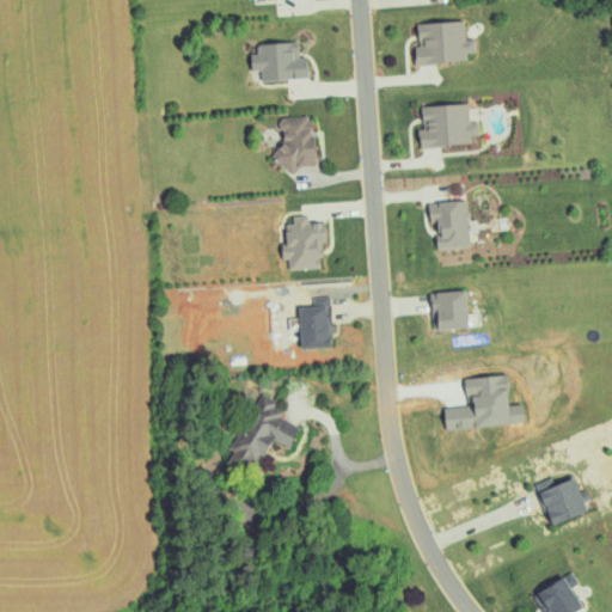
[(416,24),(417,48),(412,48),(414,65),(466,63),(465,54),(473,53),(473,40),(464,40),(464,23),(416,24)]
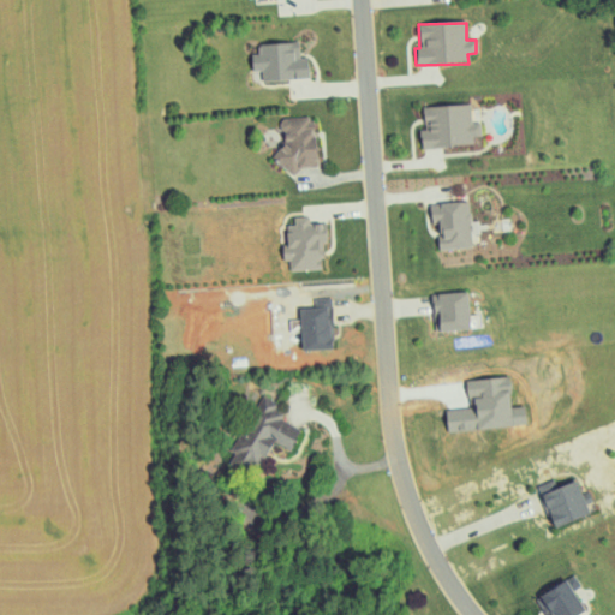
[(256,45),(257,55),(251,55),(251,72),(261,71),(262,82),(308,81),(308,58),(299,58),(298,43),(256,45)]
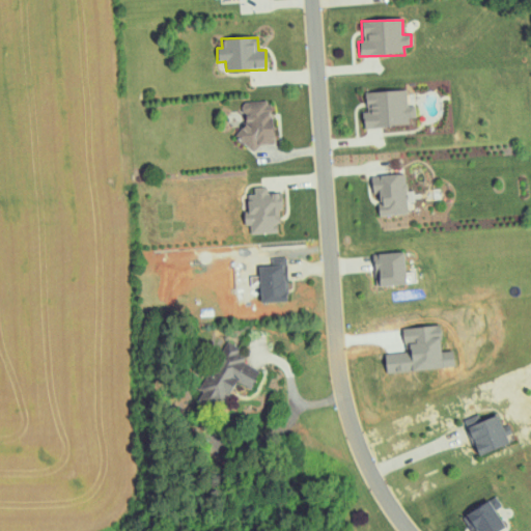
[(365,93),(365,113),(362,113),(363,129),(409,127),(408,118),(415,117),(415,106),(408,106),(407,90),(365,93)]
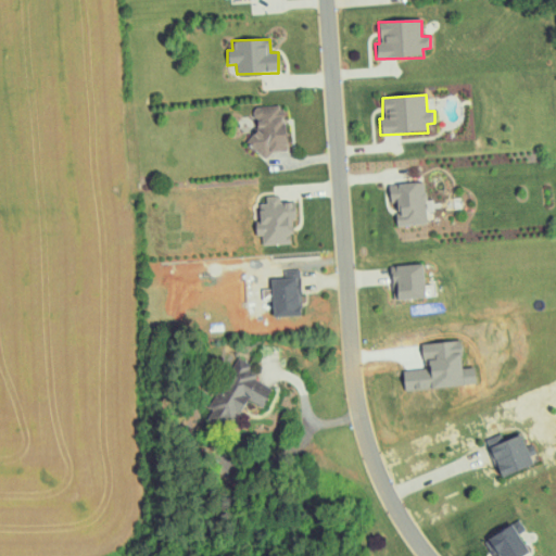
[(285,152),(282,105),(250,108),(252,149),(260,149),(260,154),(285,152)]
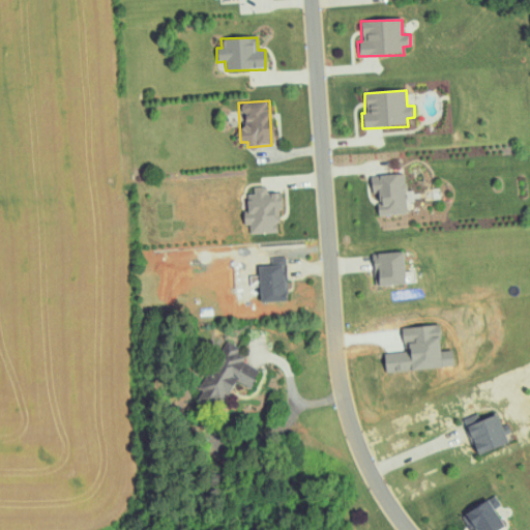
[(407,214),(406,203),(412,203),(412,190),(405,190),(404,174),(370,176),(371,194),(377,194),(378,216),(407,214)]
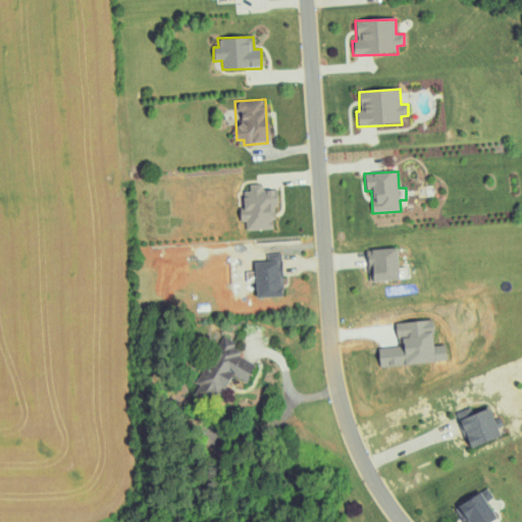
[(245,230),(275,229),(273,190),(263,191),(262,184),(243,185),(245,221),(245,230)]
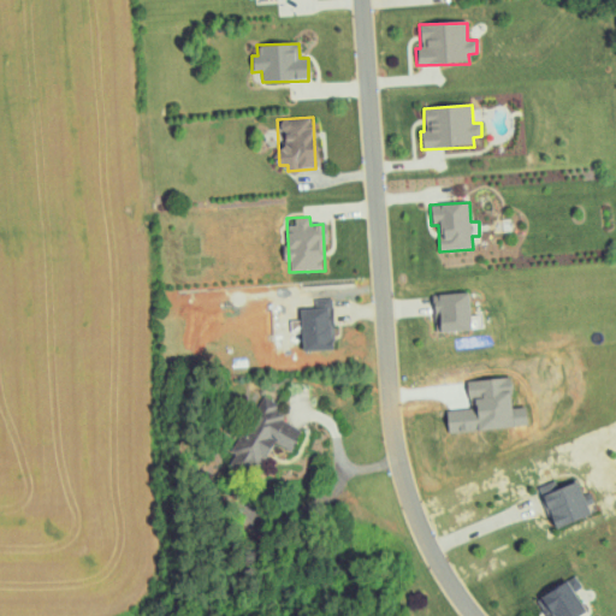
[(331,351),(331,300),(314,301),(314,309),(300,309),(301,353),(331,351)]
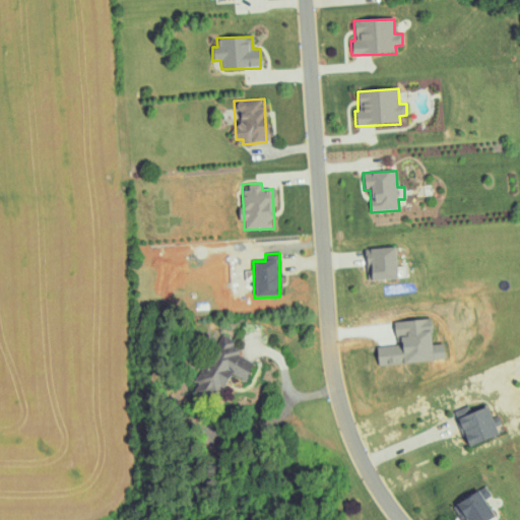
[(394,322),(395,346),(377,347),(377,366),(444,363),(443,344),(431,345),(430,320),(394,322)]
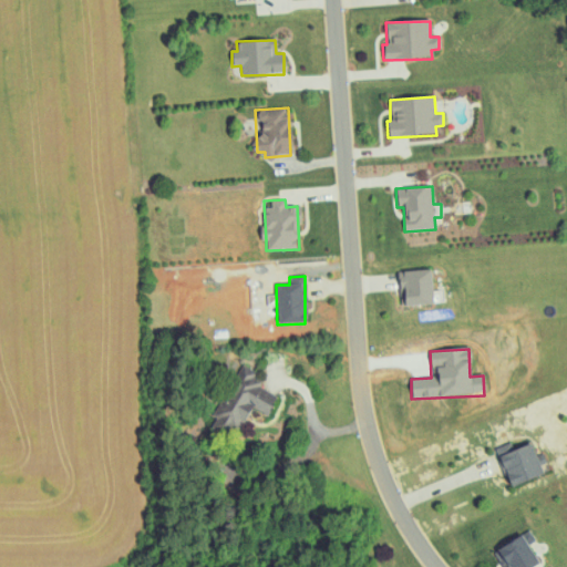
[(267,415),(276,397),(259,389),(266,377),(240,364),(212,421),(237,434),(250,406),(267,415)]
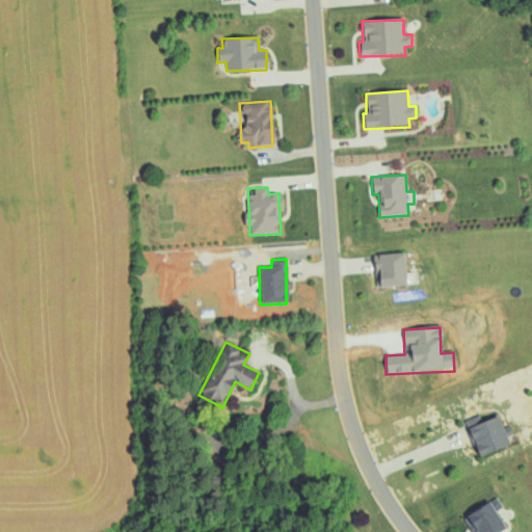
[(508,444),(499,414),(480,420),(478,415),(464,420),(476,454),(508,444)]
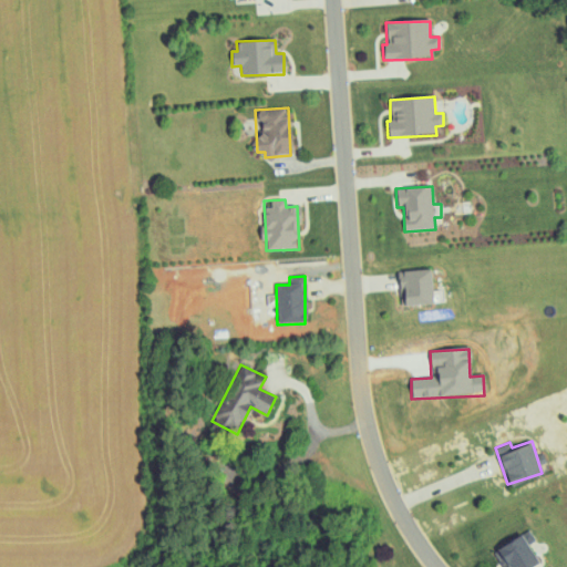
[(528,566),(539,562),(529,544),(536,539),(528,528),(494,548),(505,566),(528,566)]
